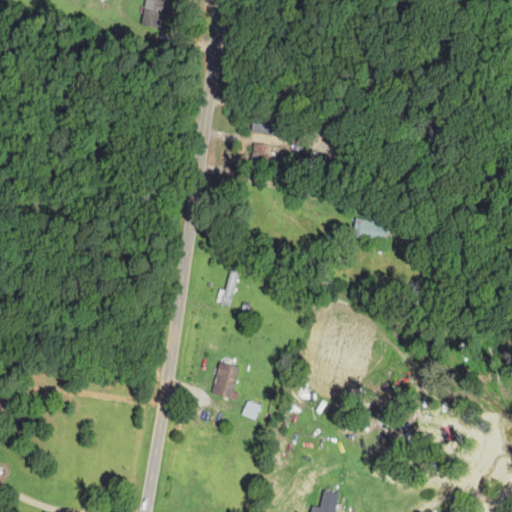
[(164,0),(146,0),(142,24),(160,27),(163,12),(170,14),(172,3),(164,1),(164,0)]
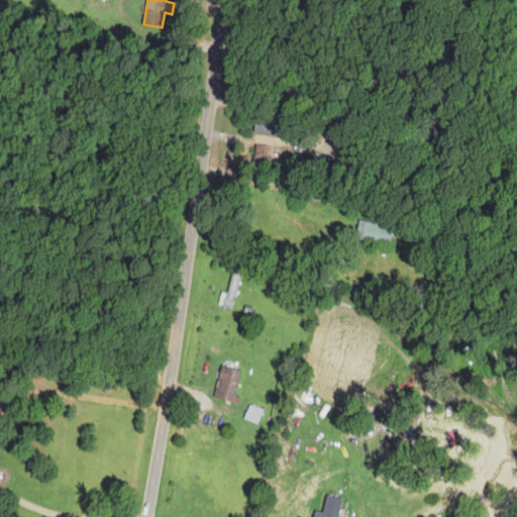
[(253,131),(277,137),(280,124),(256,118),(253,131)]
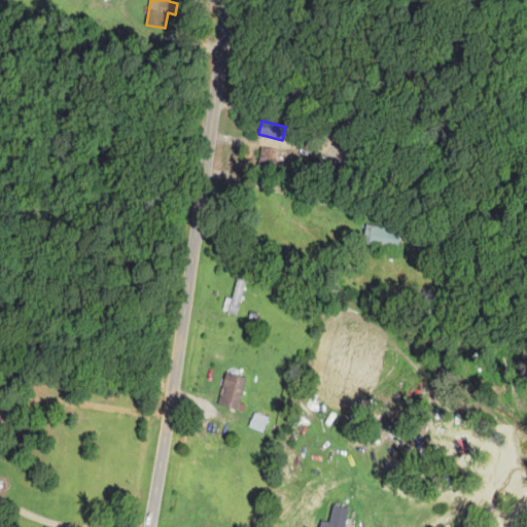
[(365,245),(399,246),(400,226),(366,225),(365,245)]
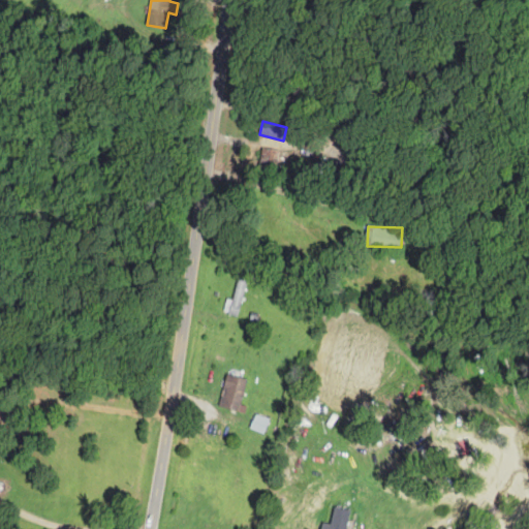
[(234,300),(227,298),(223,312),(239,315),(247,280),(239,278),(234,300)]
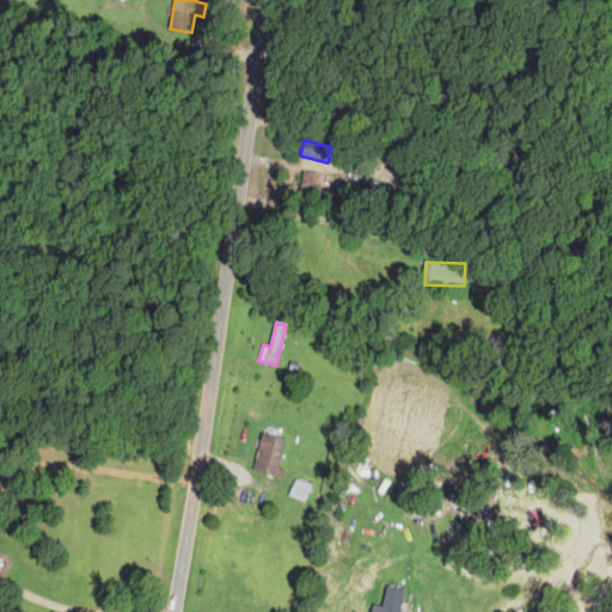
[(276,476),(287,439),(264,433),(254,469),(276,476)]
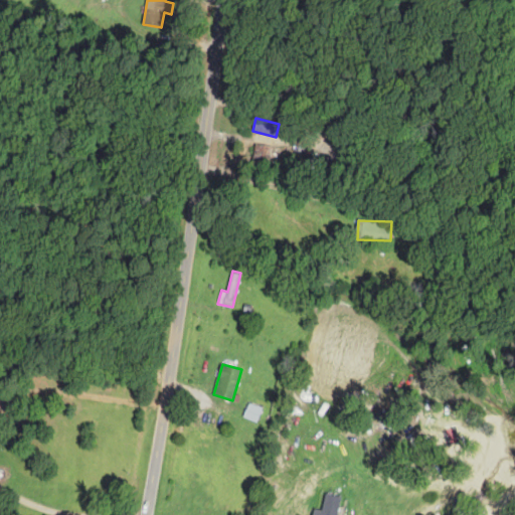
[(258,422),(263,407),(248,402),(243,417),(258,422)]
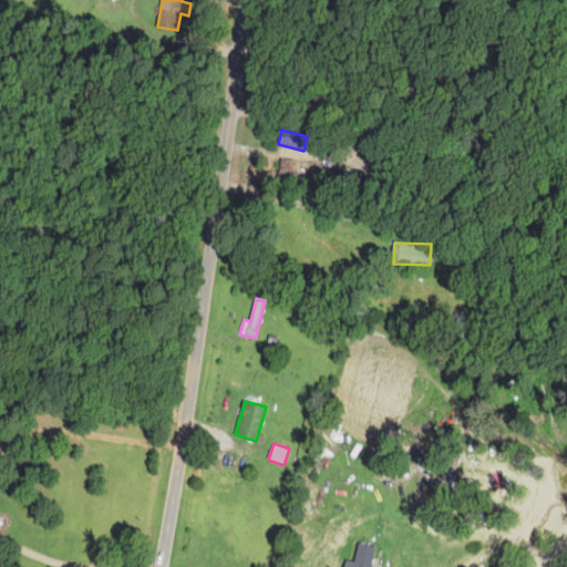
[(372,566),(375,546),(358,544),(356,562),(348,560),(347,566),(372,566)]
